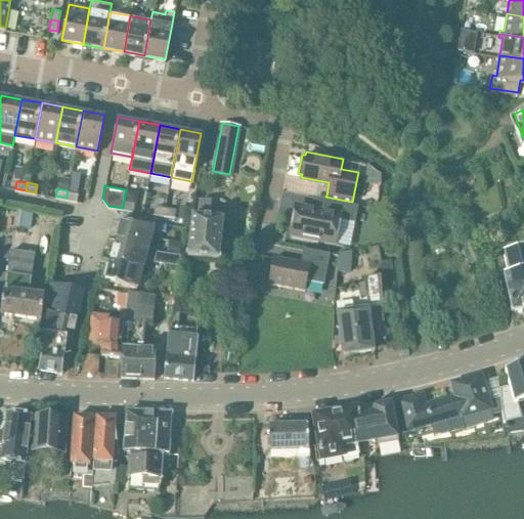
[(68,190),(67,198),(77,200),(79,192),(68,190)]
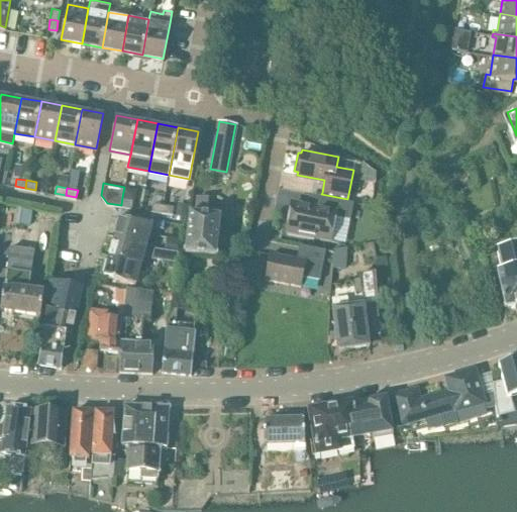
[(292,201),(286,229),(330,238),(335,214),(350,217),(353,200),(347,199),(321,194),(319,206),(292,201)]
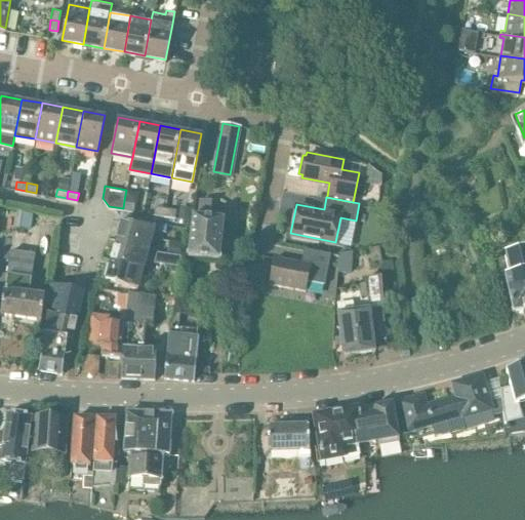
[(211,200),(200,199),(198,215),(192,214),(188,255),(219,258),(225,217),(210,216),(211,200)]
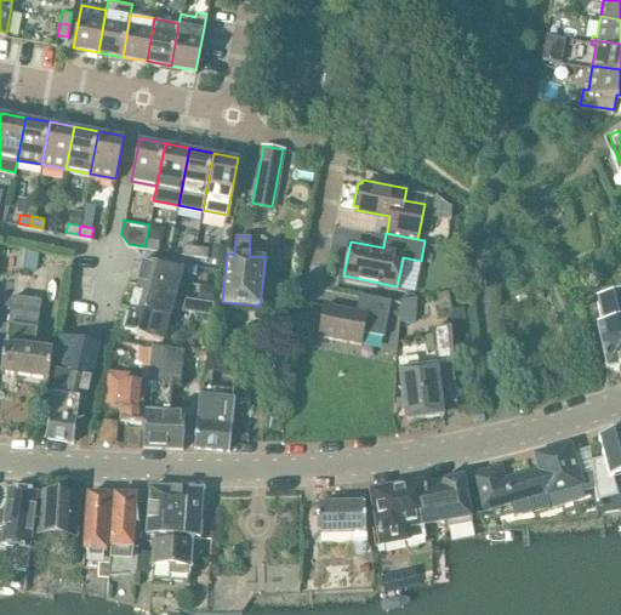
[(159,239),(147,237),(146,246),(158,249),(159,239)]
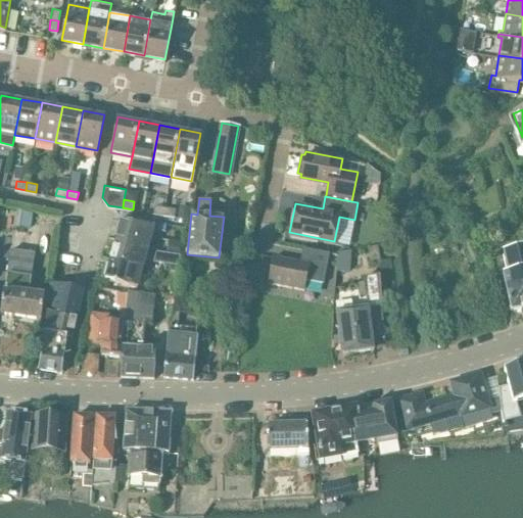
[(153,213),(163,215),(164,206),(154,204),(153,213)]
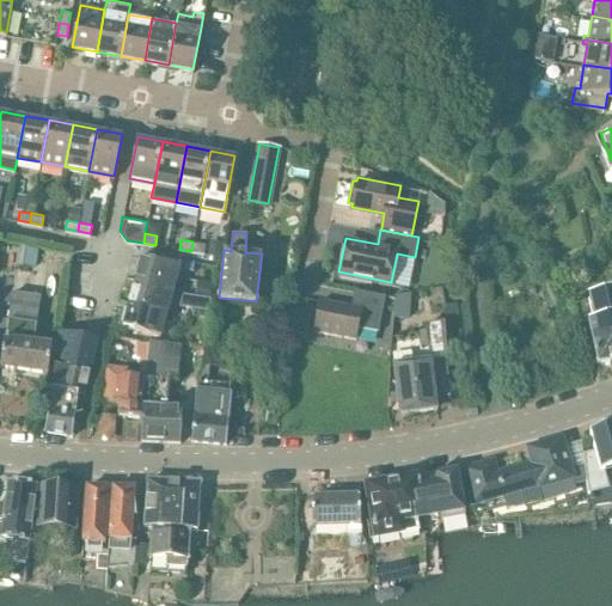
[(193,242),(191,251),(204,252),(206,243),(193,242)]
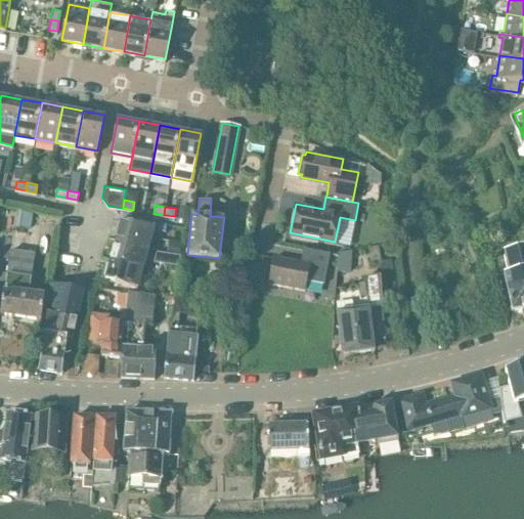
[(116,238),(148,247),(155,226),(122,217),(116,238)]
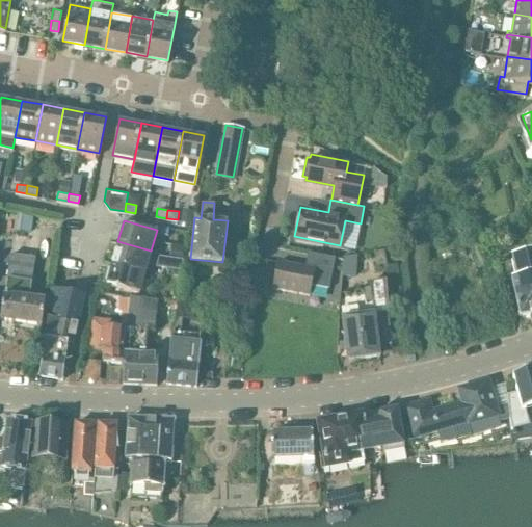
[(117,241),(112,262),(144,271),(151,251),(117,241)]
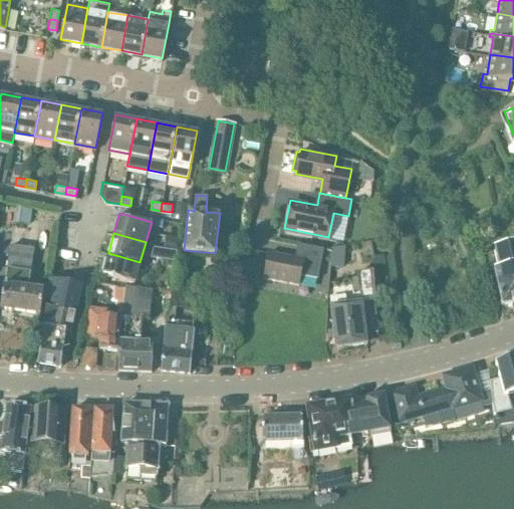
[(264,269),(263,275),(299,282),(301,273),(318,276),(319,269),(321,256),(323,247),(297,242),(295,256),(268,251),(264,269)]
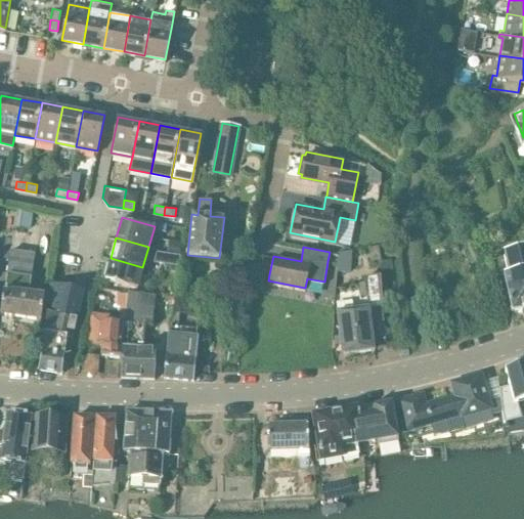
[(35,252),(10,248),(6,274),(7,274),(5,290),(4,289),(0,311),(41,317),(44,296),(29,293),(35,252)]
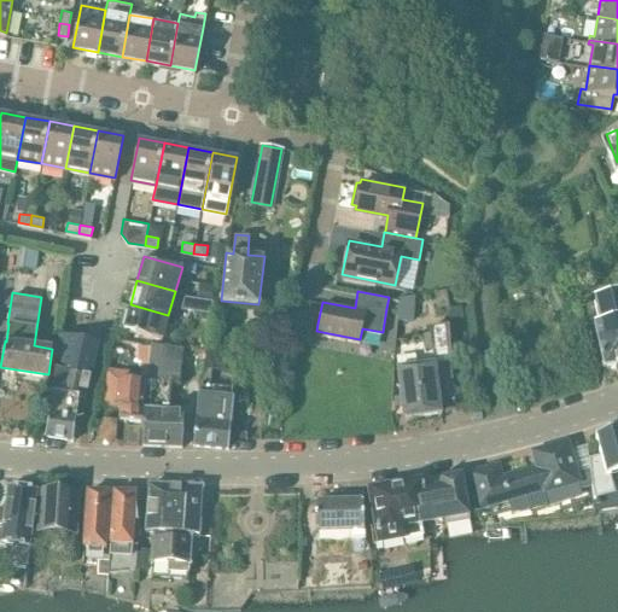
[(595,303),(582,307),(586,326),(594,324),(604,368),(617,365),(617,295),(595,299),(595,303)]
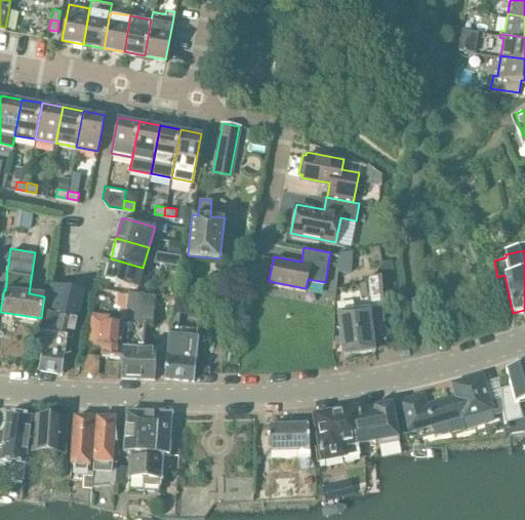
[(137,287),(143,268),(111,258),(109,265),(105,264),(102,276),(105,277),(105,278),(137,287)]
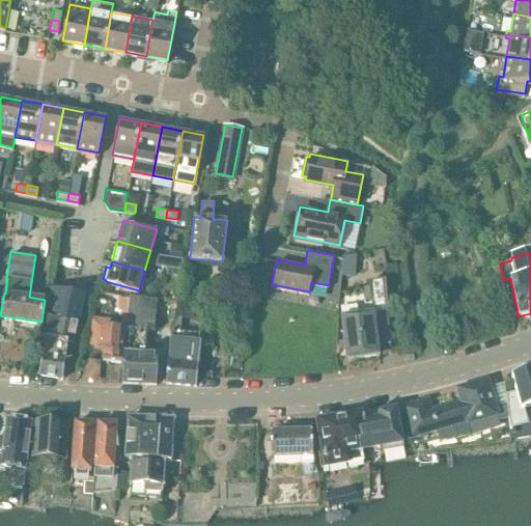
[(85,293),(55,287),(48,337),(44,337),(38,372),(62,376),(67,340),(74,341),(79,320),(79,319),(85,293)]
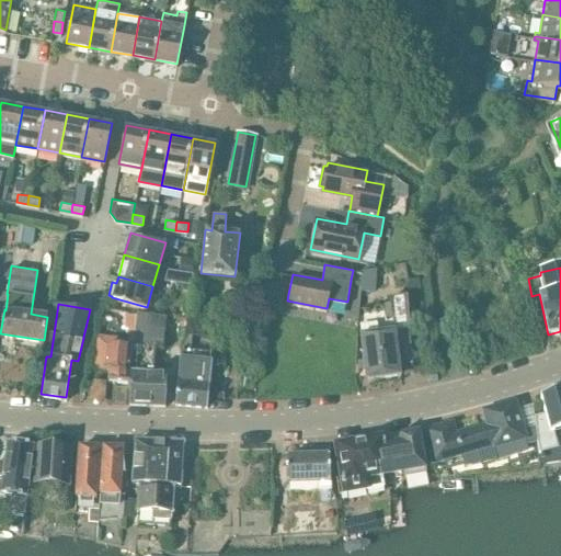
[(133,347),(132,361),(152,361),(153,344),(162,345),(165,315),(153,314),(137,313),(133,347)]
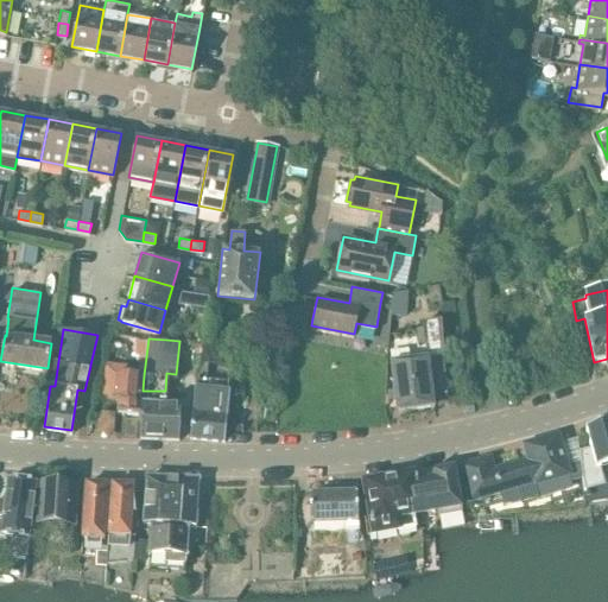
[(435,403),(428,355),(390,361),(397,409),(435,403)]
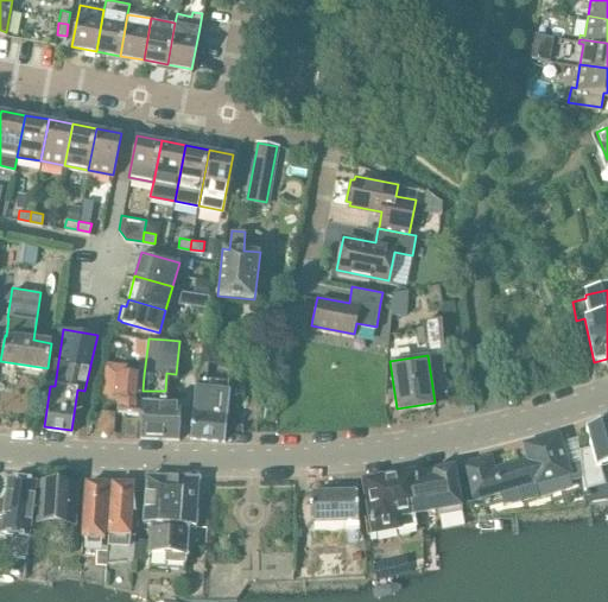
[(232,362),(202,360),(196,369),(190,436),(225,438),(232,362)]
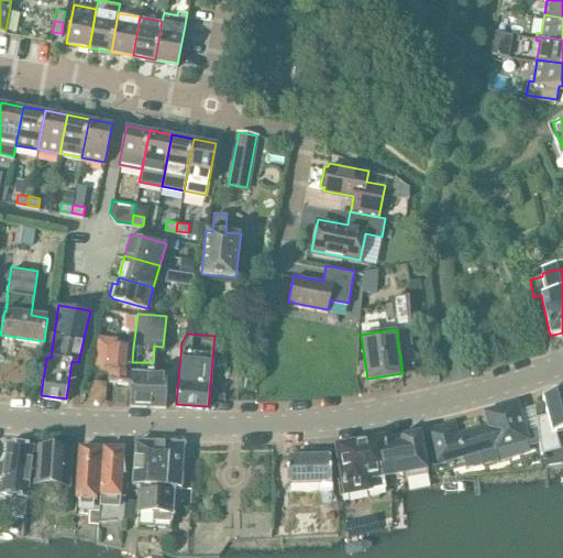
[(107,346),(105,369),(109,370),(108,381),(129,383),(130,371),(131,362),(132,362),(133,348),(107,346)]
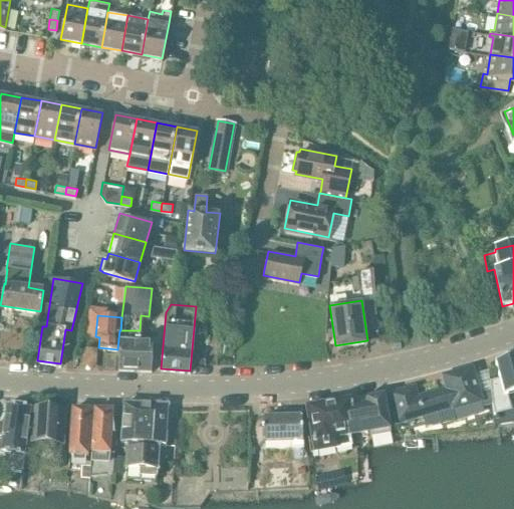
[(118,338),(117,349),(118,349),(118,367),(152,369),(153,340),(118,338)]
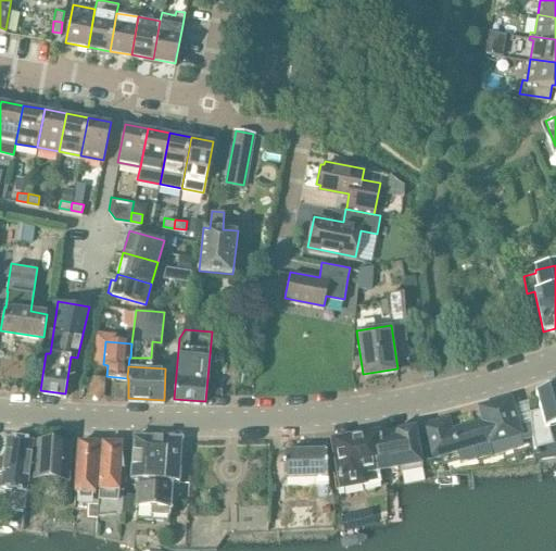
[(540,408),(530,411),(534,448),(535,448),(535,443),(551,440),(547,426),(555,424),(555,384),(535,389),(540,408)]
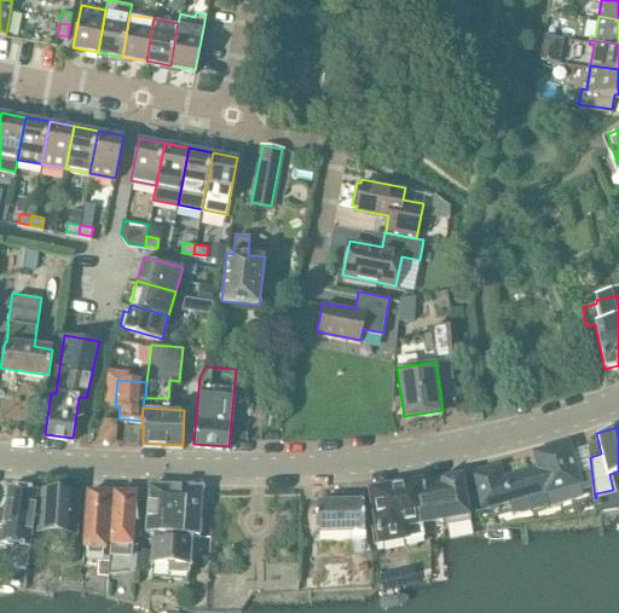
[(578,472),(568,440),(533,450),(537,466),(503,475),(498,463),(468,472),(479,508),(544,489),(545,491),(580,481),(583,486),(593,484),(590,468),(578,472)]
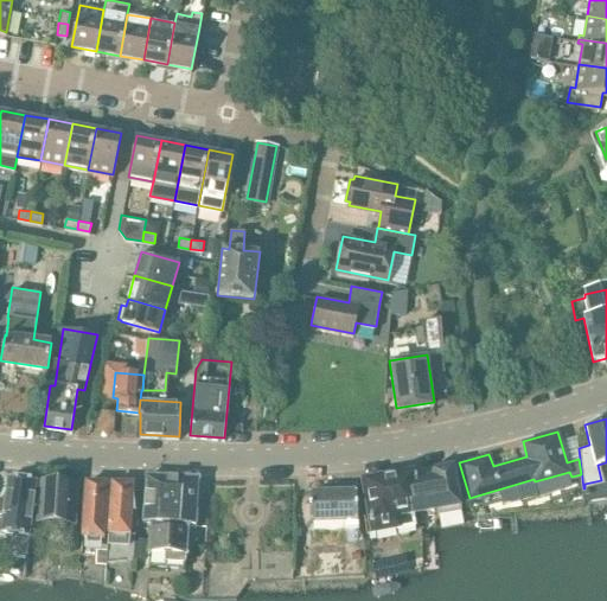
[(415,478),(414,478),(420,510),(438,506),(439,513),(461,509),(460,502),(461,500),(454,464),(430,468),(432,474),(415,478)]
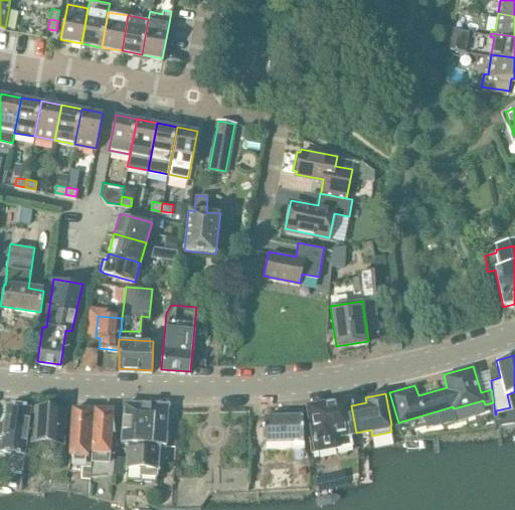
[(351,434),(356,433),(351,405),(352,405),(351,400),(326,405),(324,402),(314,404),(313,407),(310,408),(314,433),(309,434),(313,452),(335,448),(336,450),(337,450),(338,450),(338,454),(347,452),(350,448),(352,447),(353,447),(351,434)]
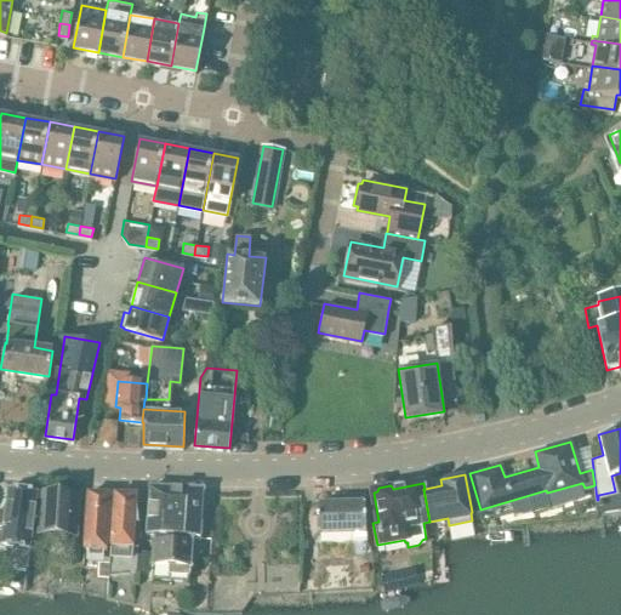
[(149,484),(147,533),(155,533),(154,564),(169,565),(169,575),(191,576),(191,567),(192,535),(201,536),(204,489),(204,488),(149,484)]
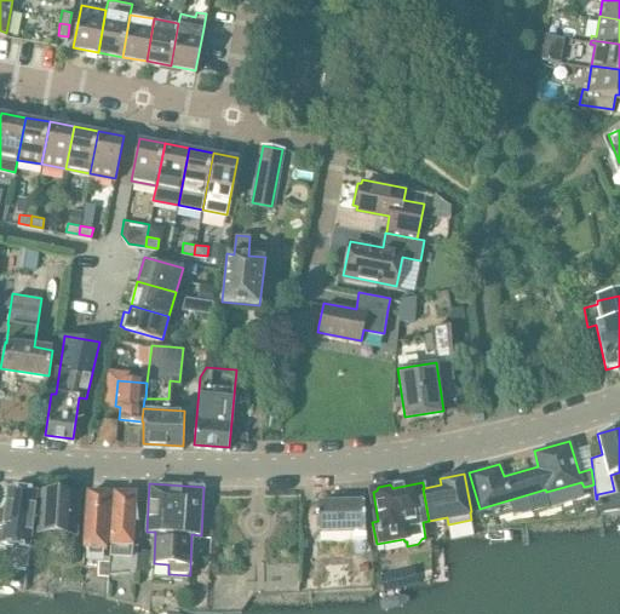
[(0,506),(0,523),(3,523),(0,543),(15,544),(12,564),(28,567),(38,489),(38,488),(7,485),(5,508),(0,506)]
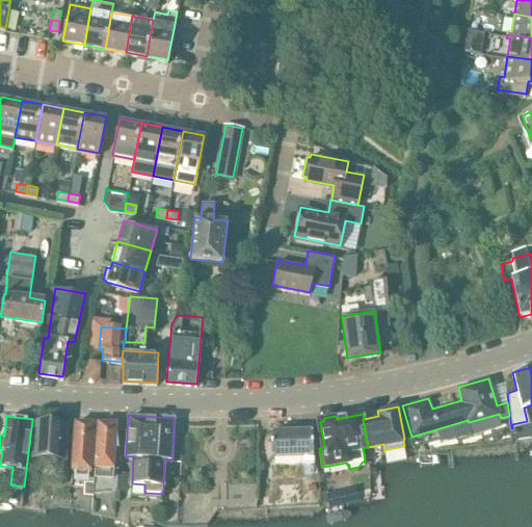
[(68,422),(33,420),(31,454),(65,456),(68,422)]
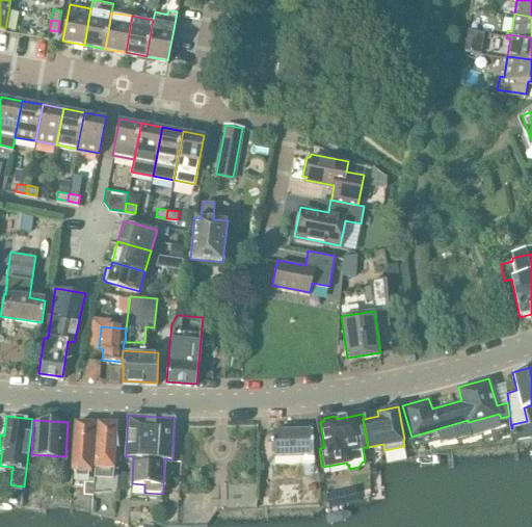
[(72,469),(71,483),(84,484),(83,493),(92,494),(95,470),(90,470),(95,421),(75,420),(75,423),(72,469)]
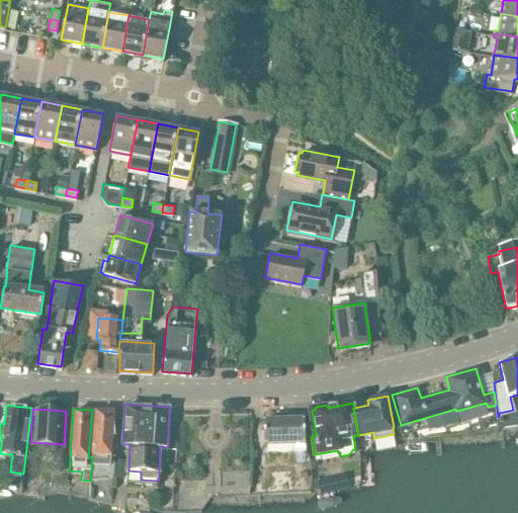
[(93,453),(91,478),(113,475),(115,455),(111,455),(113,411),(95,410),(93,453)]
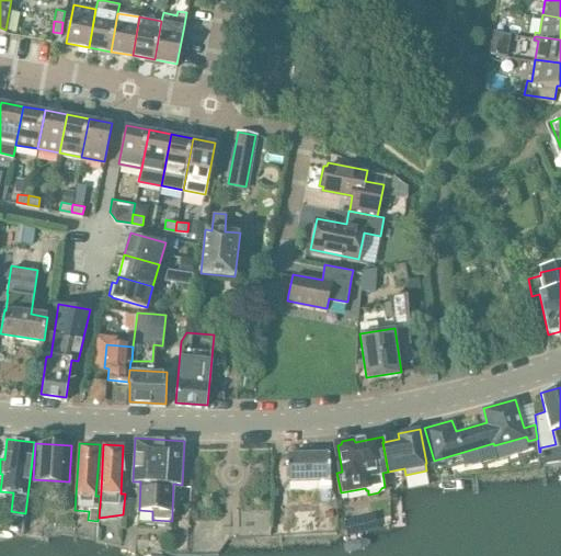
[(299,454),(286,454),(287,488),(331,487),(330,453),(329,453),(329,445),(299,446),(299,454)]
